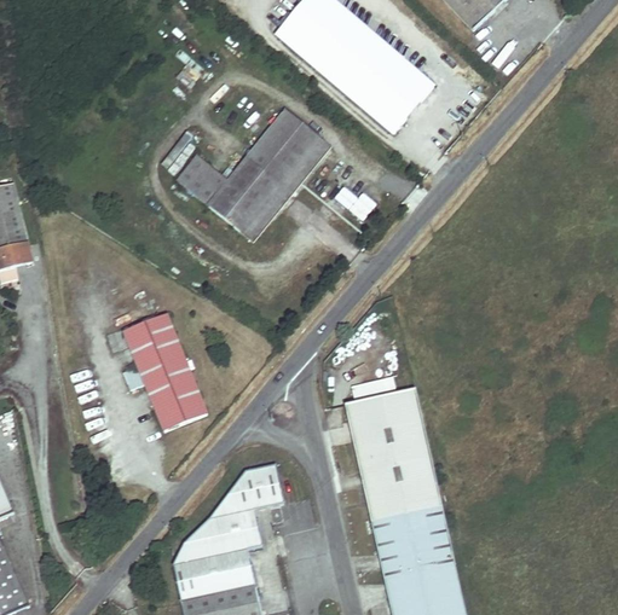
[(304,0),(276,33),(393,132),(434,83),(336,0),(304,0)]
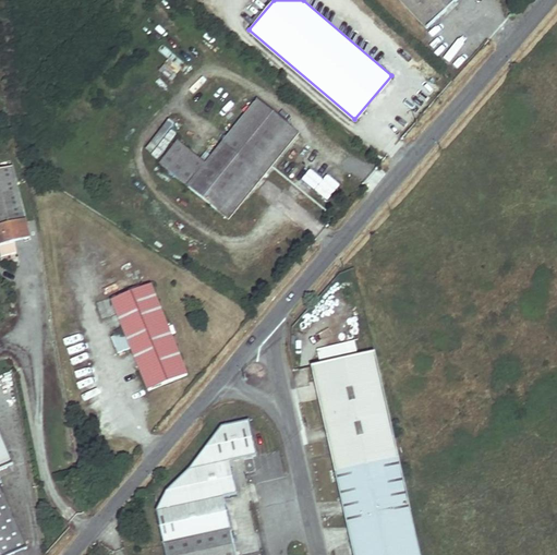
[(402,0),(427,25),(452,0),(402,0)]
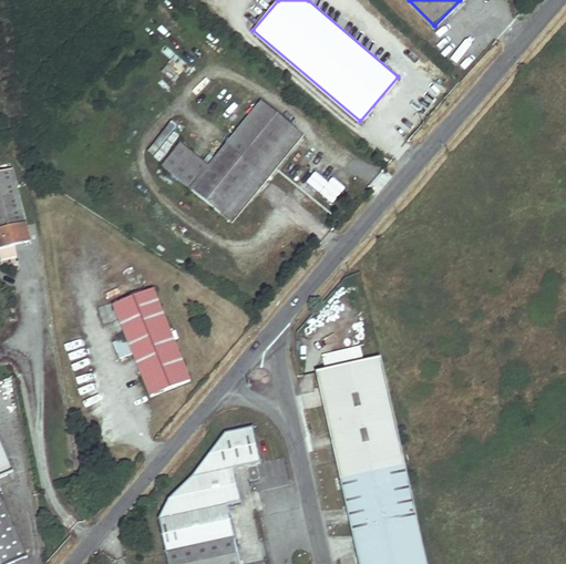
[(179,142),(162,163),(223,213),(292,125),(261,100),(208,165),(179,142)]
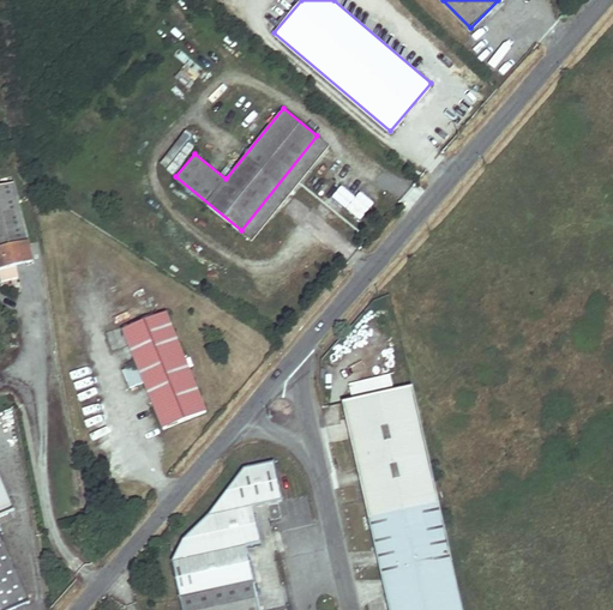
[(317,136),(241,230),(251,237),(328,144),(317,136)]
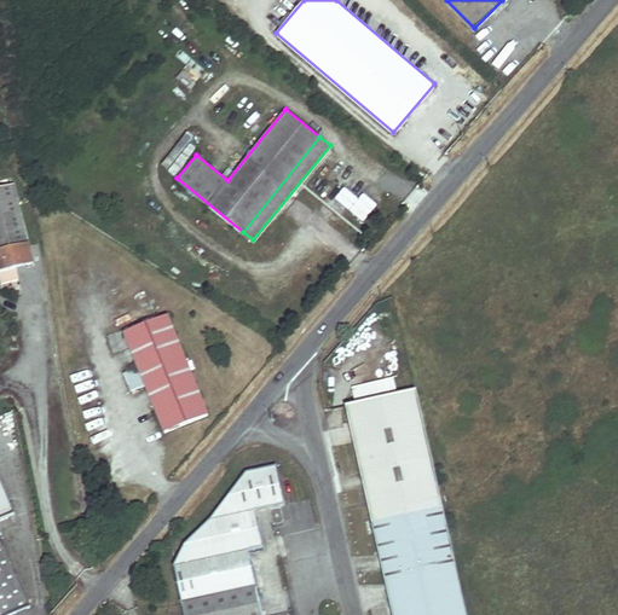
[(13,181),(0,185),(0,270),(33,261),(13,181)]
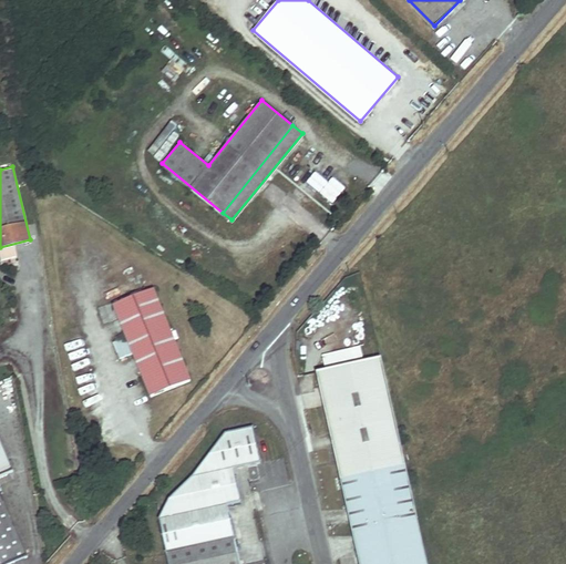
[(319,192),(309,203),(321,214),(331,203),(319,192)]
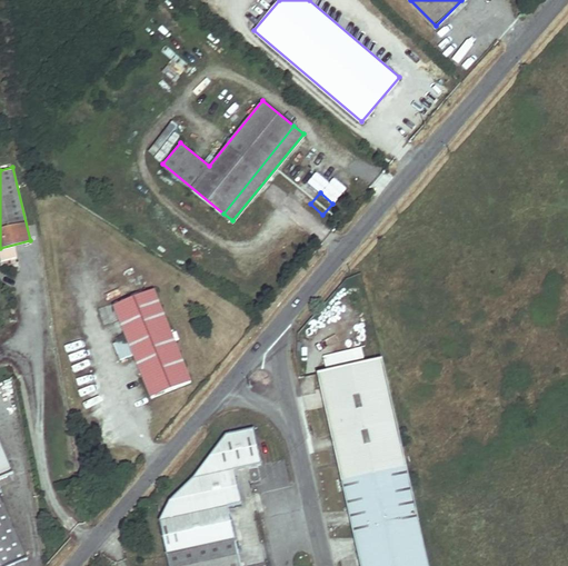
[(153,288),(115,304),(151,396),(190,379),(153,288)]
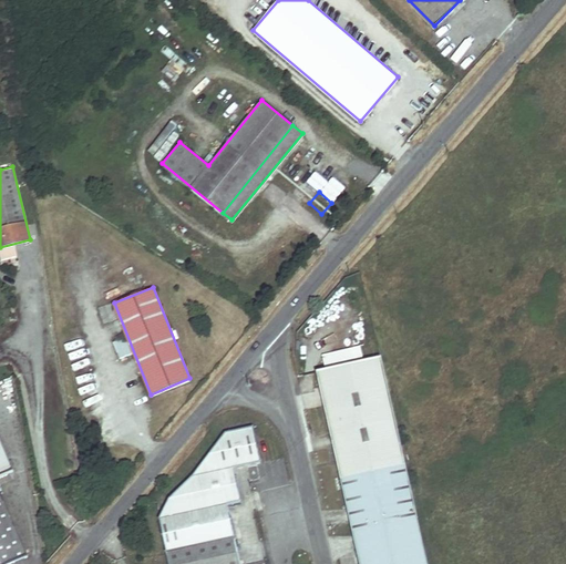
[(114,340),(120,355),(125,352),(120,338),(114,340)]
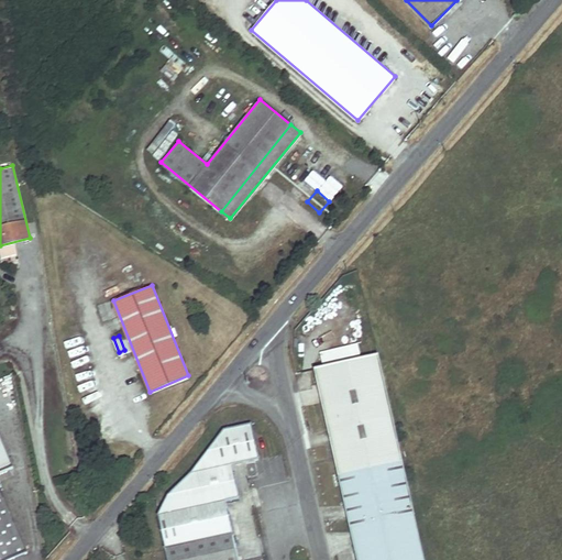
[(425,559),(377,353),(313,368),(356,559),(425,559)]
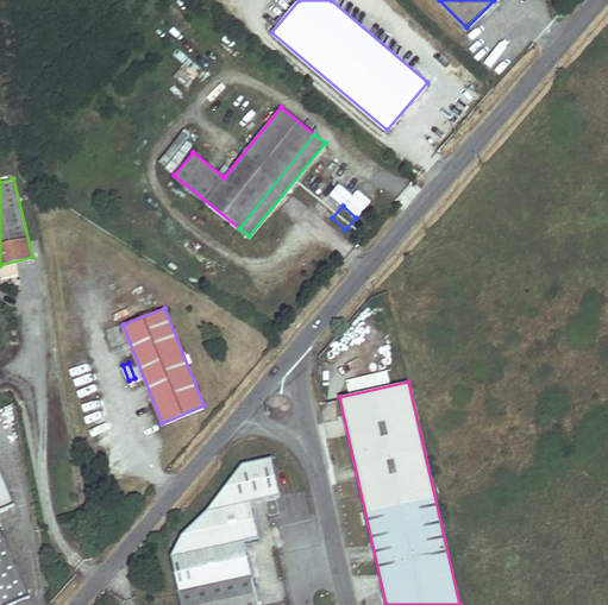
[(0,604),(1,604),(29,594),(0,525),(0,517),(16,510),(5,485),(0,487),(0,604)]
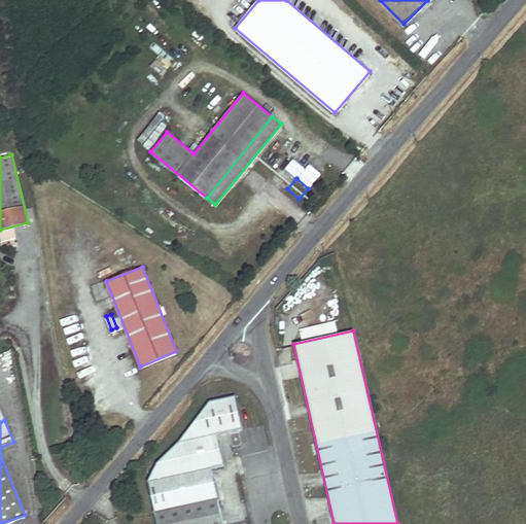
[(224,523),(218,496),(153,511),(155,523),(224,523)]
